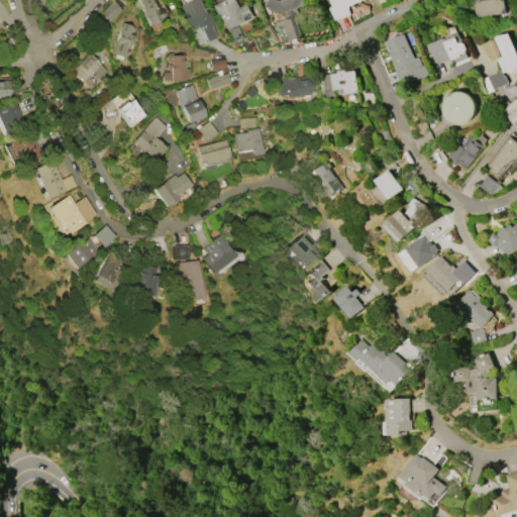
[(99,12),(113,0),(122,10),(108,22),(99,12)]
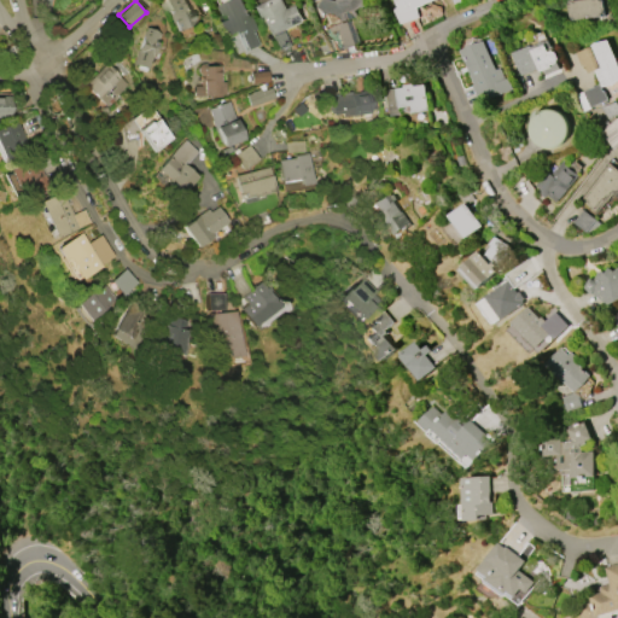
[(170,0),(182,0),(194,23),(175,31),(163,4),(170,0)]
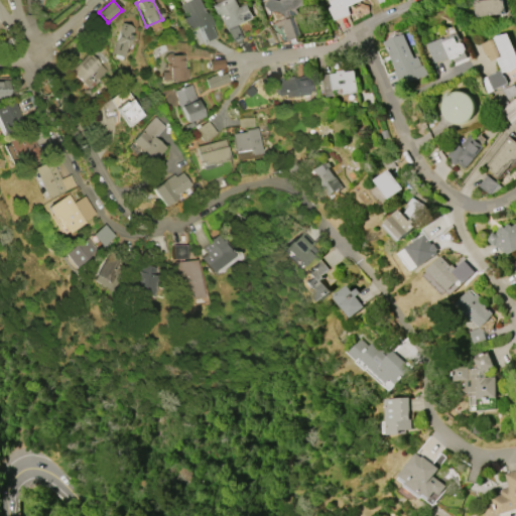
[(194,0),(202,0),(213,24),(211,25),(217,37),(206,43),(202,35),(199,36),(195,27),(187,30),(177,8),(194,0)]
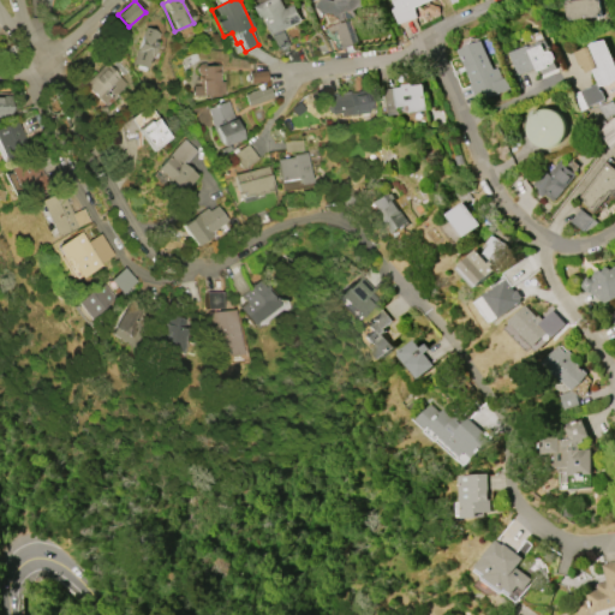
[(268,35),(255,7),(257,6),(255,1),(257,0),(280,0),(285,9),(294,5),(302,19),(268,35)]
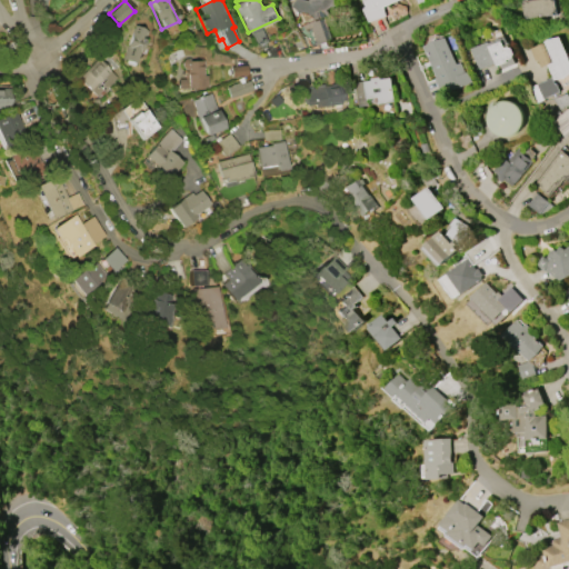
[(330,15),(328,17),(326,18),(322,17),(320,19),(317,19),(315,19),(313,16),(310,16),(310,13),(303,11),(302,13),(297,10),(291,6),(290,3),(297,0),(311,0),(312,1),(313,0),(342,0),(335,8),(332,7),(327,10),(330,15)]
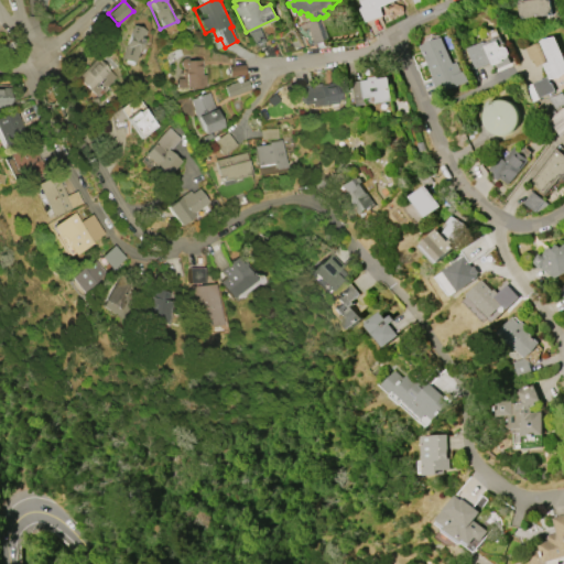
[(396,0),(380,7),(382,17),(365,22),(359,8),(362,7),(359,0),(396,0)]
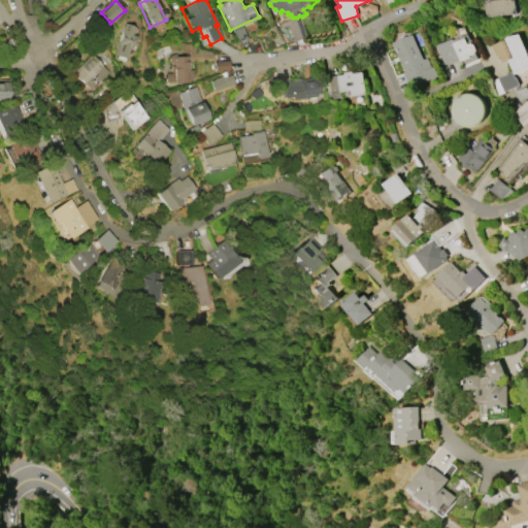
[(488,0),(516,0),(517,10),(514,11),(514,13),(490,17),(490,14),(487,14),(485,3),(488,3),(488,0)]
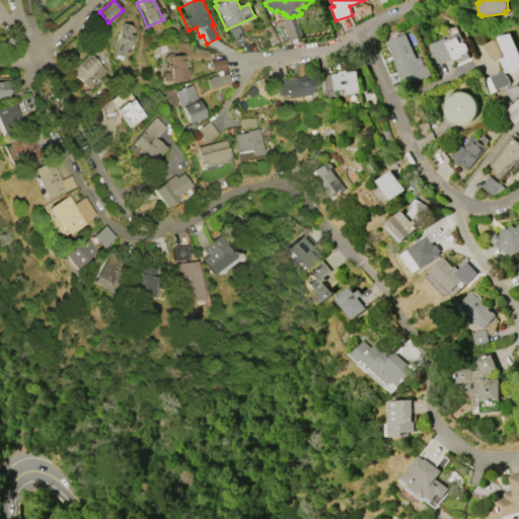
[(303,36),(290,42),(289,40),(288,41),(283,25),(280,26),(278,23),(289,18),(289,19),(297,16),(303,36)]
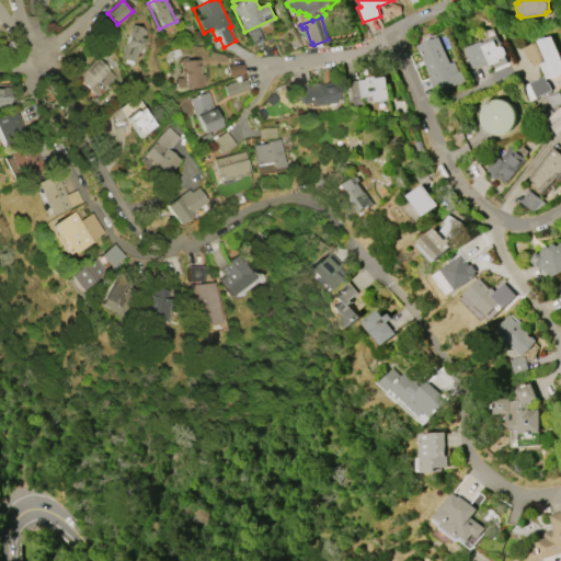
[(119,58),(132,24),(146,29),(134,63),(119,58)]
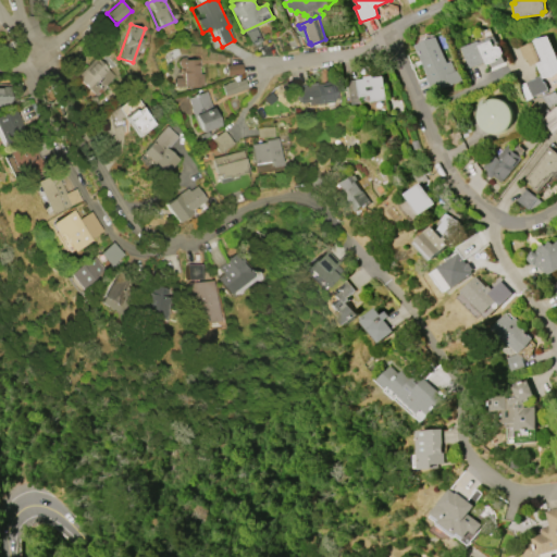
[(260,41),(249,46),(244,33),(255,28),(260,41)]
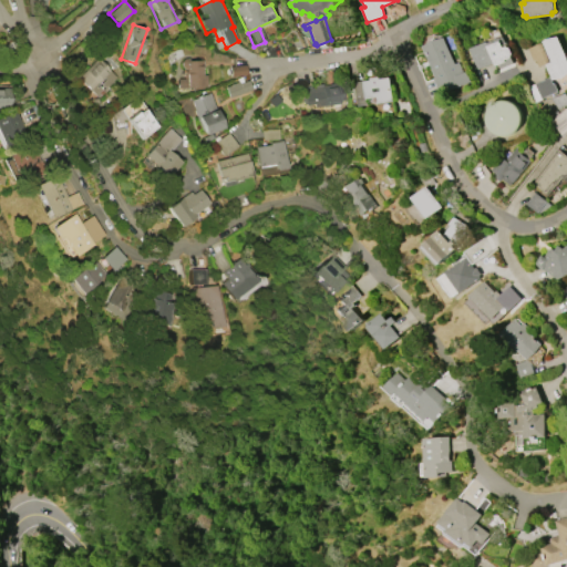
[(443,37),(454,64),(457,62),(462,72),(465,71),(470,82),(440,94),(433,79),(435,78),(422,45),(443,37)]
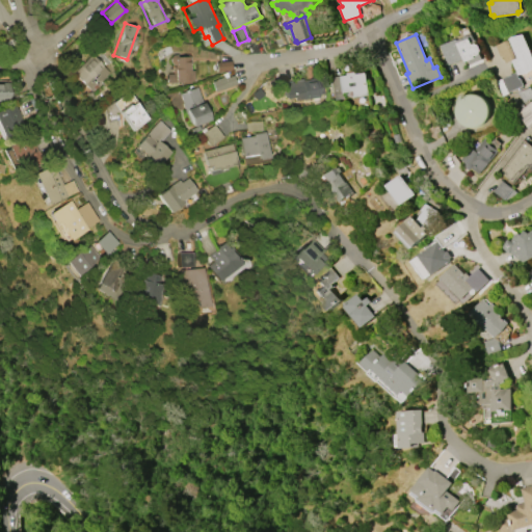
[(448,64),(441,46),(471,34),(474,44),(478,45),(480,50),(478,53),(481,60),(469,64),(468,60),(464,61),(463,58),(448,64)]
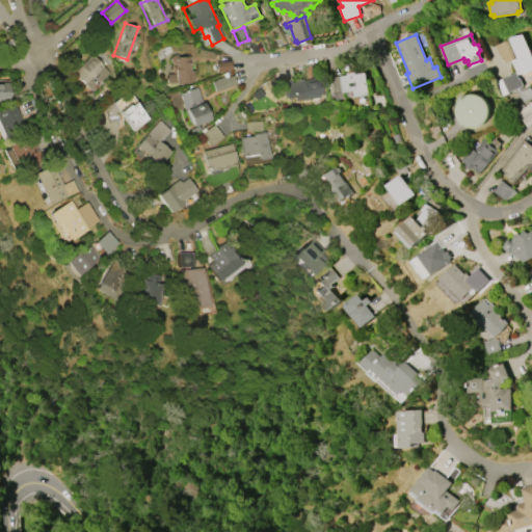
[(523,34),(531,56),(531,68),(516,75),(511,61),(505,63),(502,57),(500,58),(495,47),(505,42),(511,36),(523,34)]
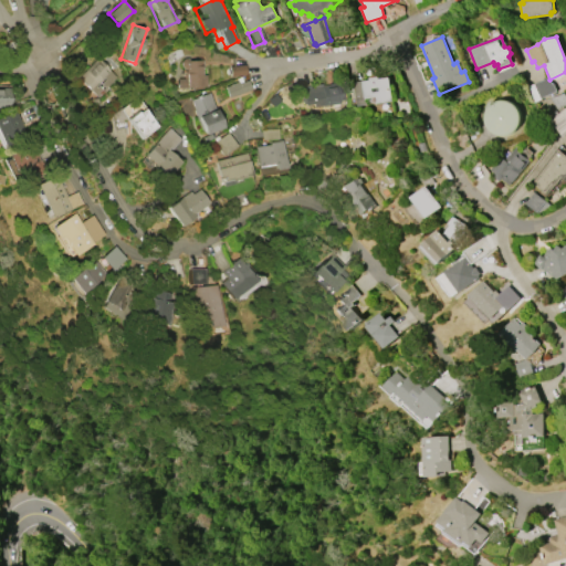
[(97,96),(77,77),(96,58),(116,77),(103,91),(104,92),(101,95),(100,94),(97,96)]
